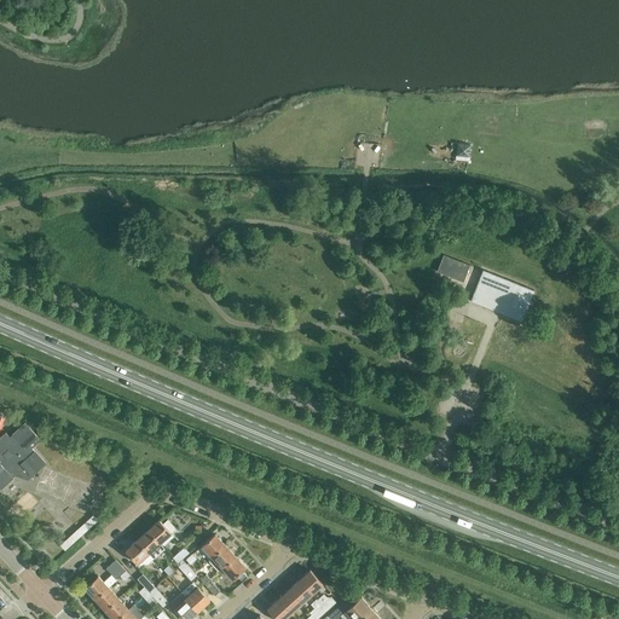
[(470,143),(457,142),(456,155),(469,156),(470,143)]
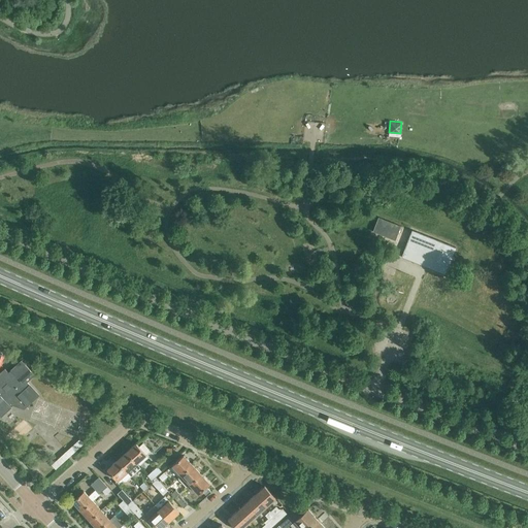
[(395,239),(400,226),(382,219),(376,232),(395,239)]
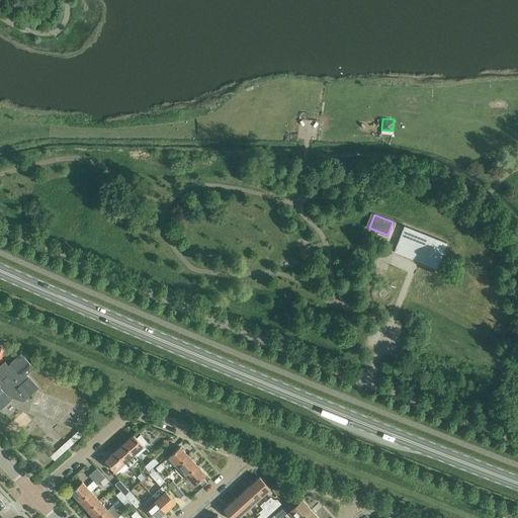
[(436,269),(446,243),(422,233),(404,226),(402,233),(395,249),(394,252),(410,258),(436,269)]
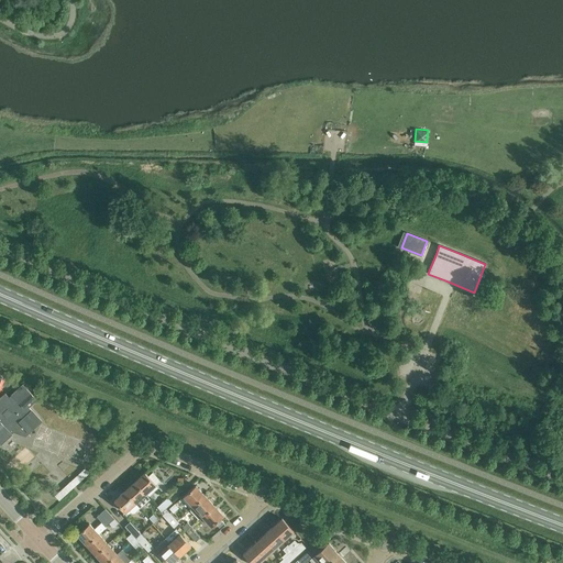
[(0,396),(0,382),(1,378),(0,377),(0,443),(18,428),(25,435),(41,421),(28,407),(36,400),(22,385),(8,398),(3,394),(0,396)]
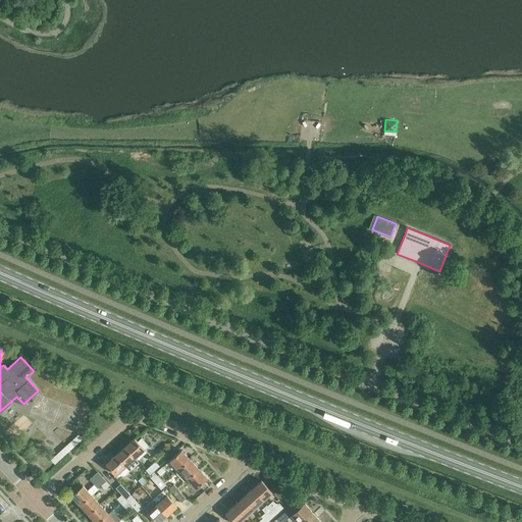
[(77,427),(51,452),(55,457),(83,432),(77,427)]
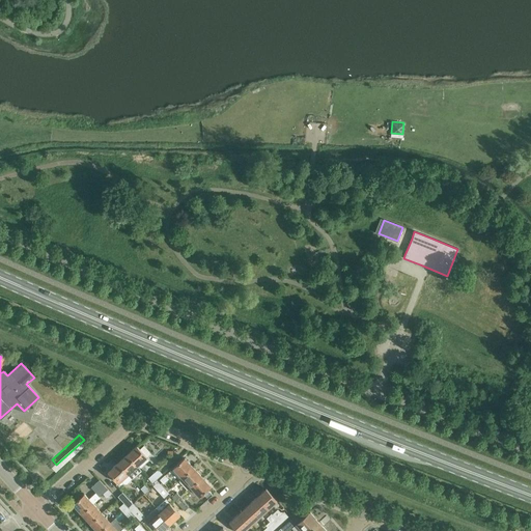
[(127,454),(136,465),(146,456),(136,445),(127,454)]
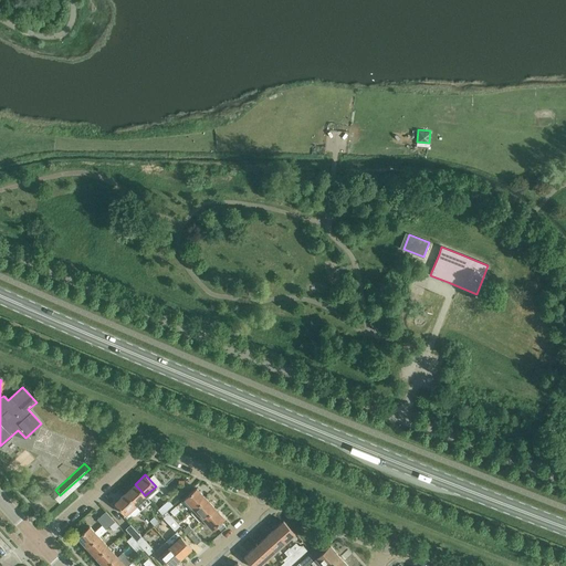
[(135,505),(145,495),(135,484),(125,493),(135,505)]
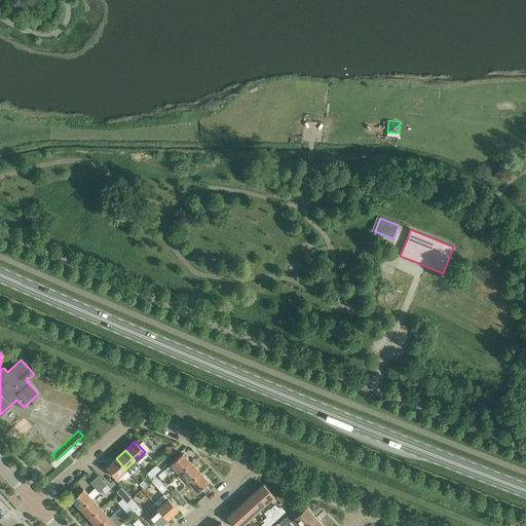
[(180,473),(190,462),(182,453),(171,462),(180,473)]
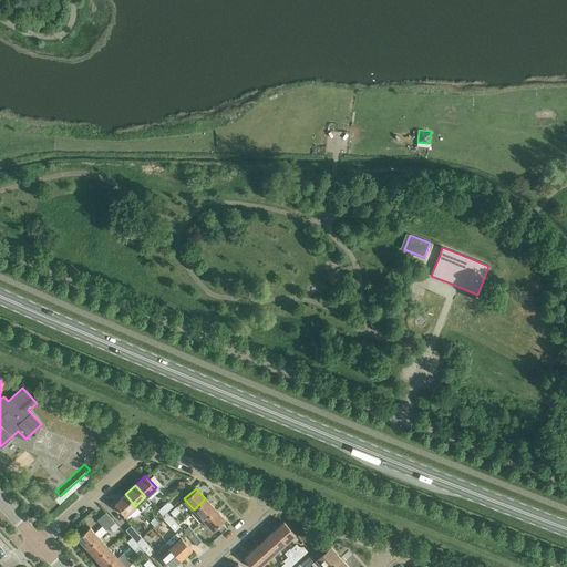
[(140,511),(135,506),(125,494),(114,504),(125,515),(129,512),(132,516),(134,516),(140,511)]
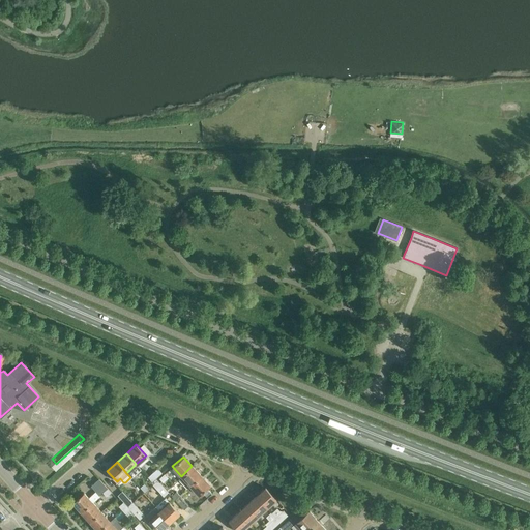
[(186,489),(189,486),(201,476),(192,466),(181,476),(178,479),(186,489)]
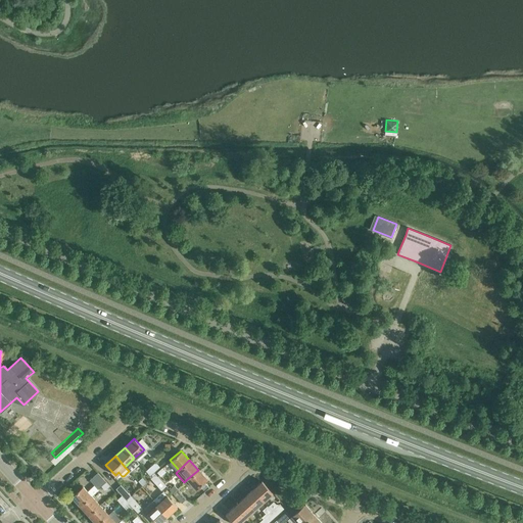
[(146,470),(150,475),(159,467),(155,462),(146,470)]
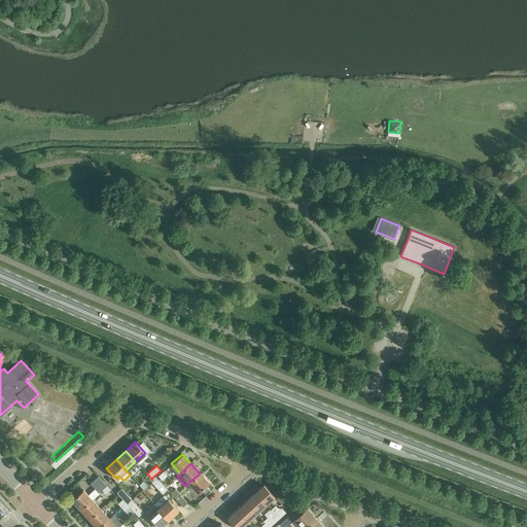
[(159,476),(163,480),(168,475),(164,470),(159,476)]
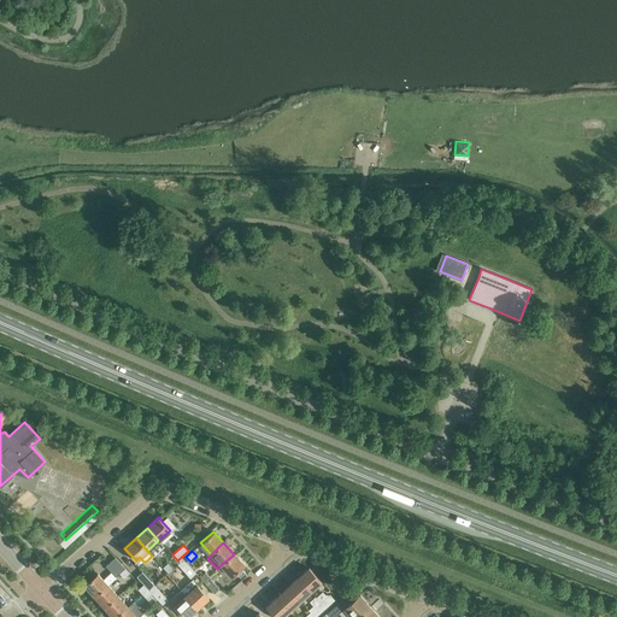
[(234,554),(221,565),(231,576),(244,565),(234,554)]
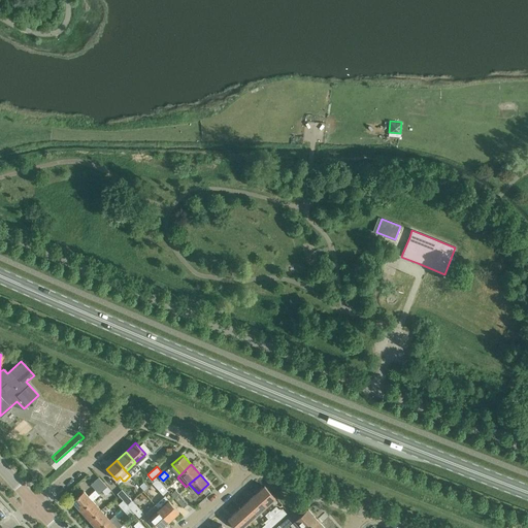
[(98,493),(99,493),(102,490),(106,486),(98,477),(90,485),(95,490),(88,496),(84,490),(72,500),(80,510),(98,494),(98,493)]
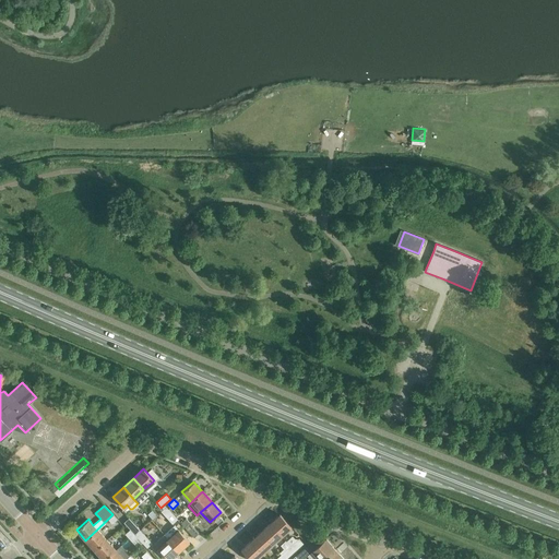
[(161,511),(169,522),(175,516),(166,507),(161,511)]
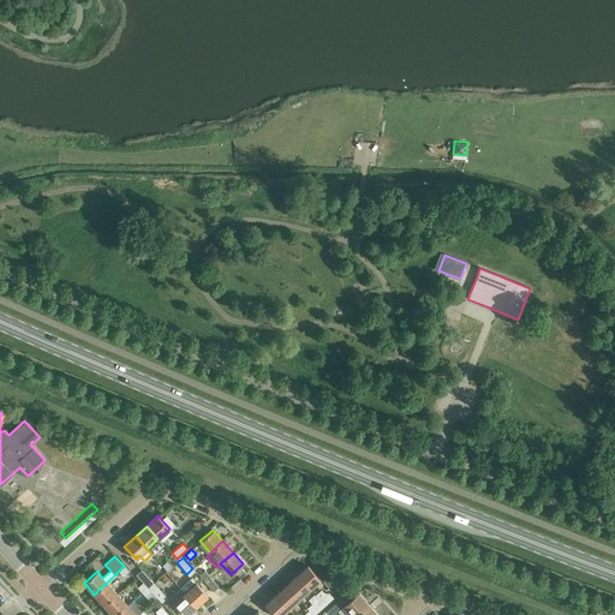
[(162,565),(168,571),(173,567),(167,561),(162,565)]
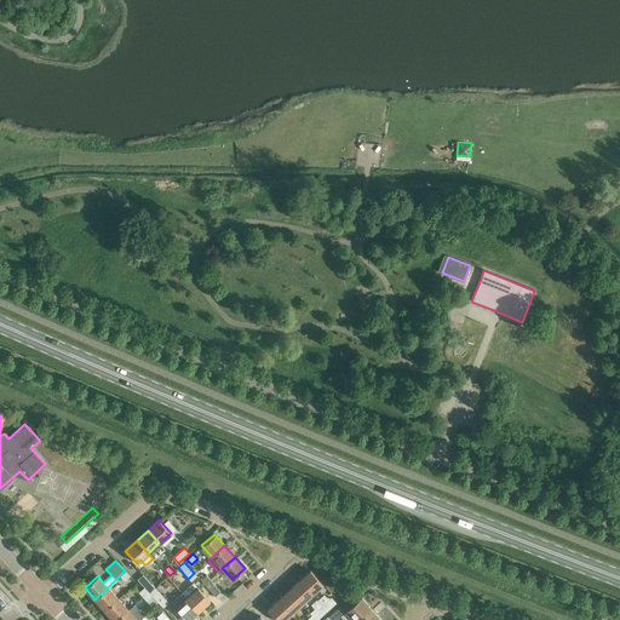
[(125,570),(120,575),(125,580),(130,577),(125,570)]
